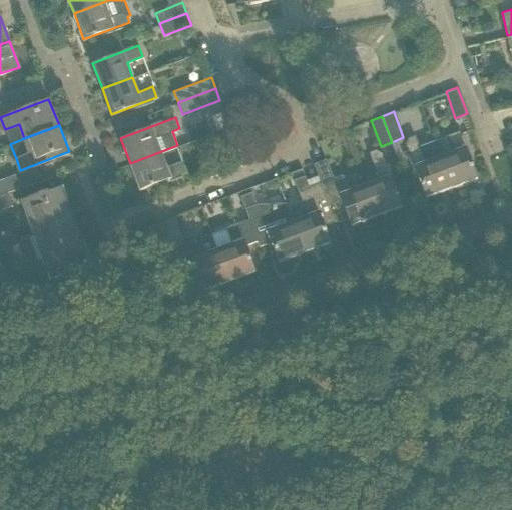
[(477,177),(461,133),(460,130),(447,135),(453,150),(440,155),(452,186),(477,177)]
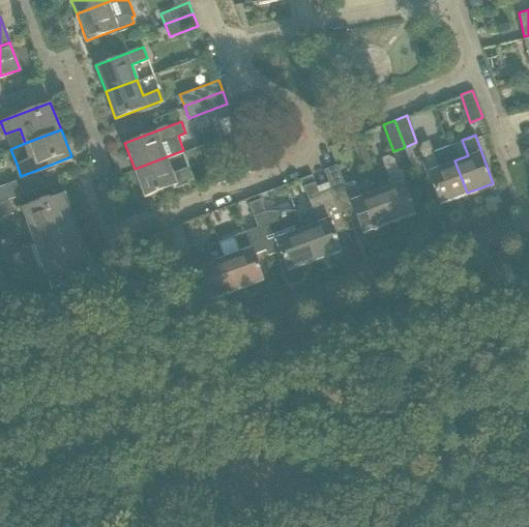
[(454,160),(439,166),(429,139),(421,142),(419,147),(440,203),(467,193),(454,160)]
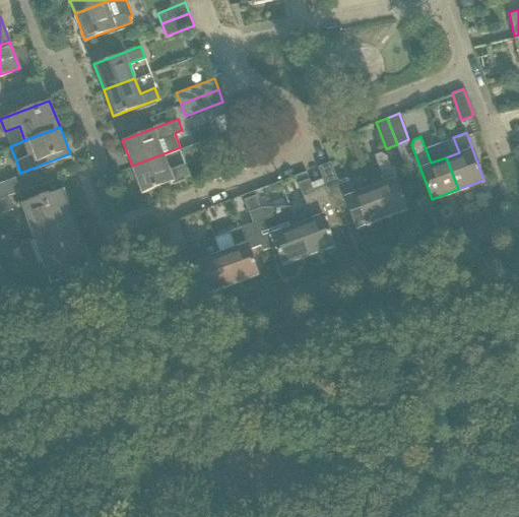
[(165,153),(180,148),(180,147),(132,166),(142,192),(190,174),(185,163),(170,169),(165,153)]
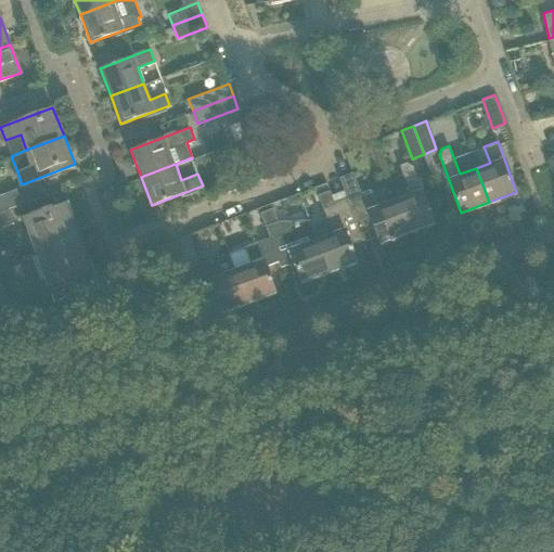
[(436,222),(414,165),(406,162),(398,165),(409,193),(395,199),(407,233),(436,222)]
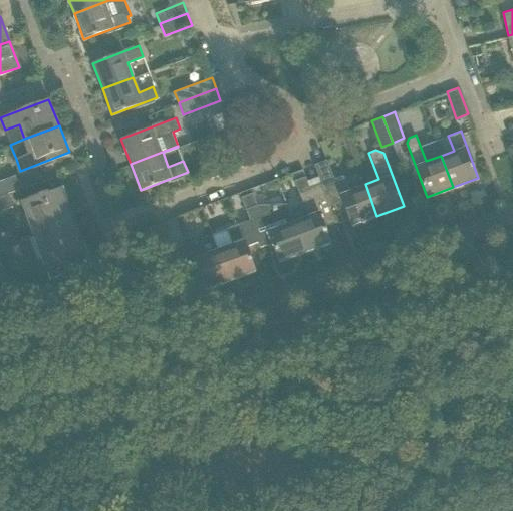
[(214,176),(244,164),(240,153),(210,164),(214,176)]
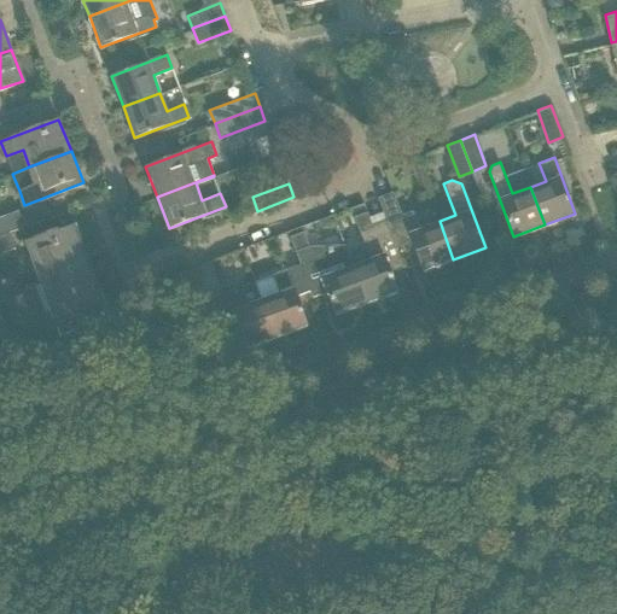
[(19,209),(0,215),(0,234),(10,231),(25,226),(19,209)]
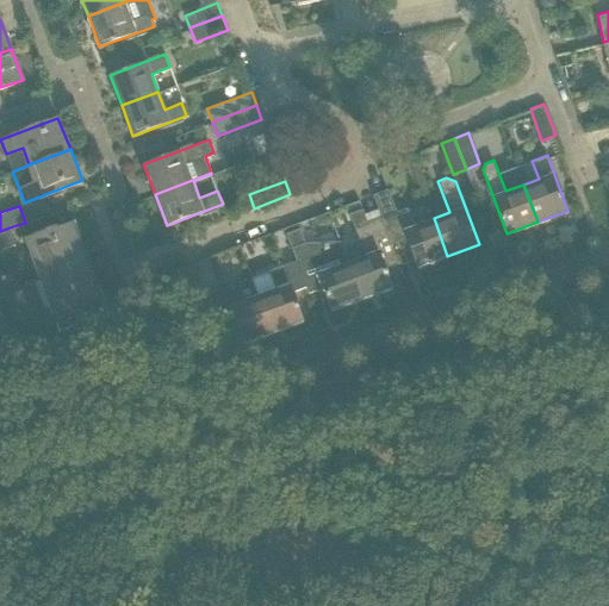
[(381,216),(392,243),(406,237),(417,267),(447,256),(434,218),(416,224),(409,206),(381,216)]
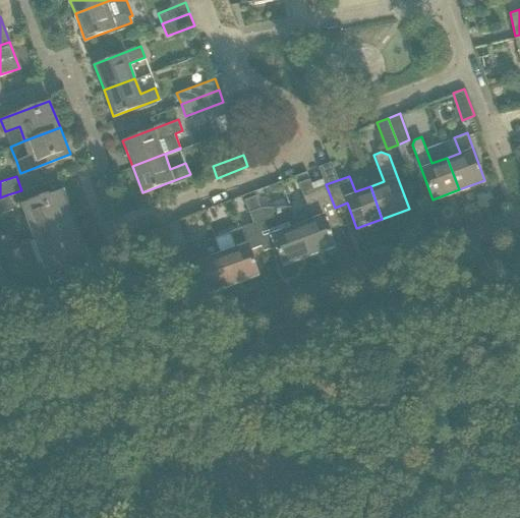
[(311,218),(297,223),(309,255),(336,245),(329,228),(329,227),(341,223),(335,208),(326,184),(314,189),(311,181),(309,177),(298,182),(311,218)]
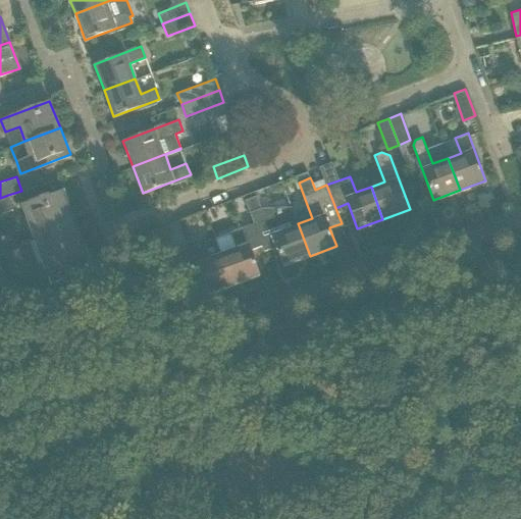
[(31,240),(75,222),(63,190),(49,195),(49,193),(21,203),(35,238),(31,239),(31,240)]
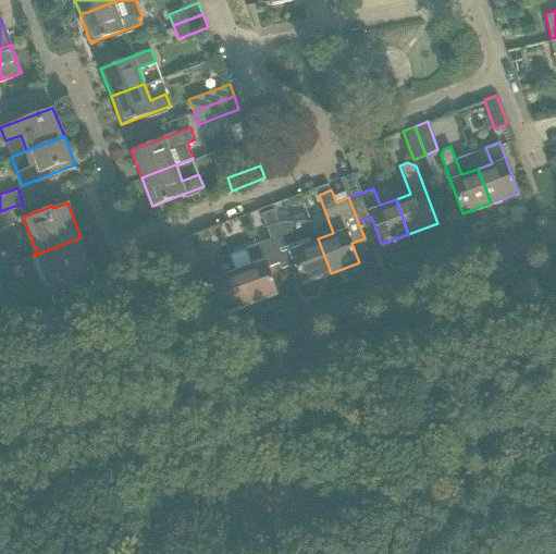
[(270,233),(282,229),(279,221),(274,207),(262,211),(267,225),(270,233)]
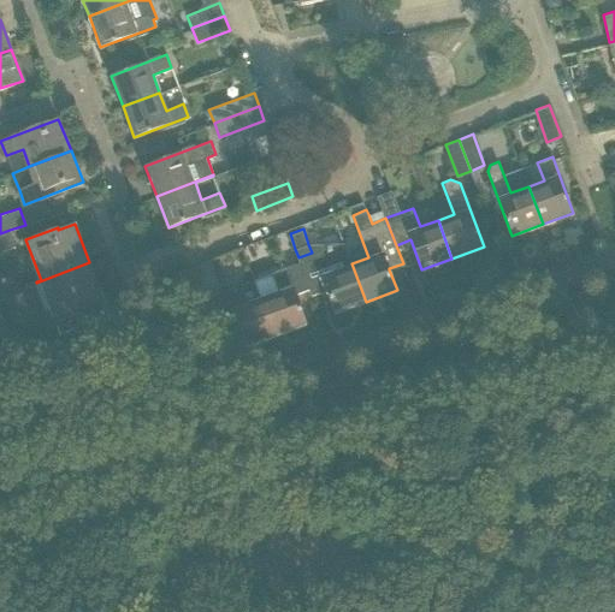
[(0,251),(16,247),(10,230),(0,233),(0,251)]
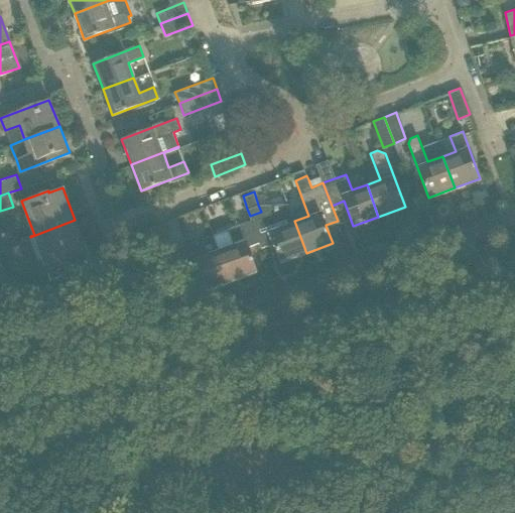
[(294,221),(280,227),(274,211),(251,219),(262,247),(273,243),(280,262),(306,253),(294,221)]
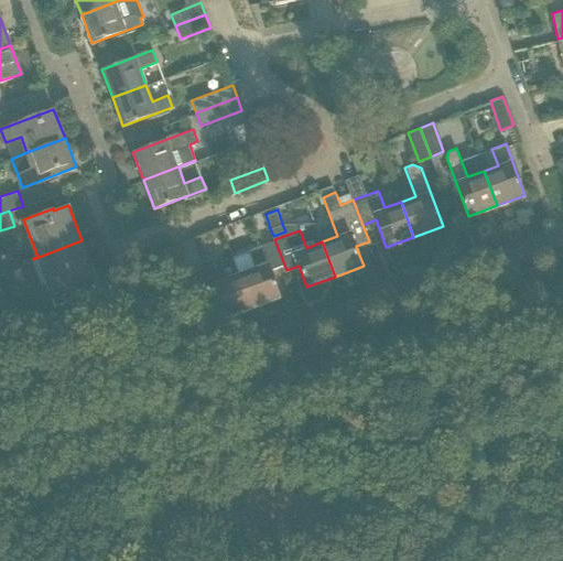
[(256,267),(239,272),(252,308),(281,297),(271,269),(283,265),(285,271),(287,270),(274,239),(249,249),(256,267)]
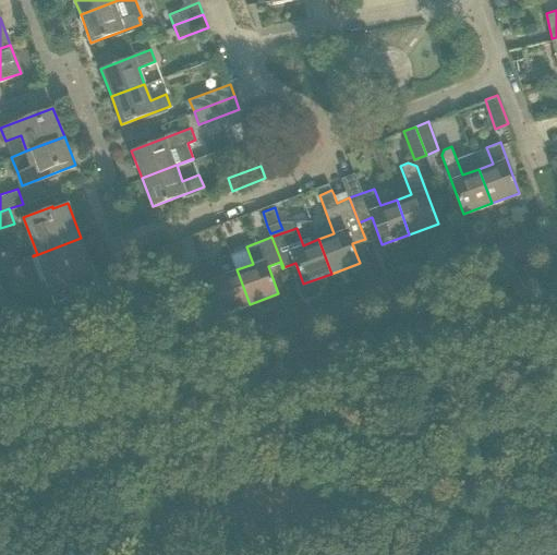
[(79,278),(94,273),(81,238),(33,256),(41,279),(46,278),(55,302),(80,292),(75,281),(80,280),(79,278)]
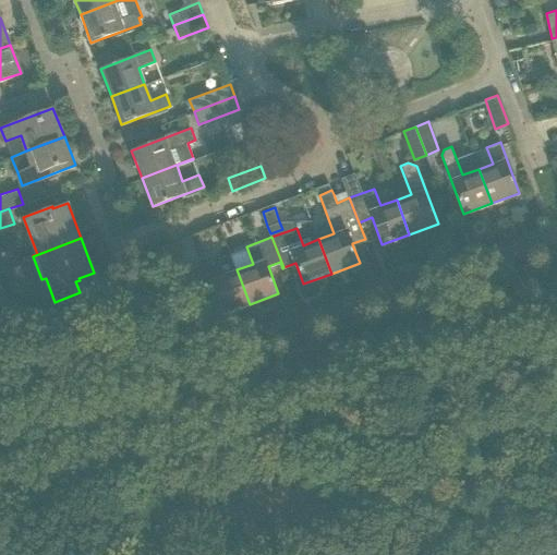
[(222,315),(250,304),(230,253),(190,268),(198,292),(212,288),(222,315)]
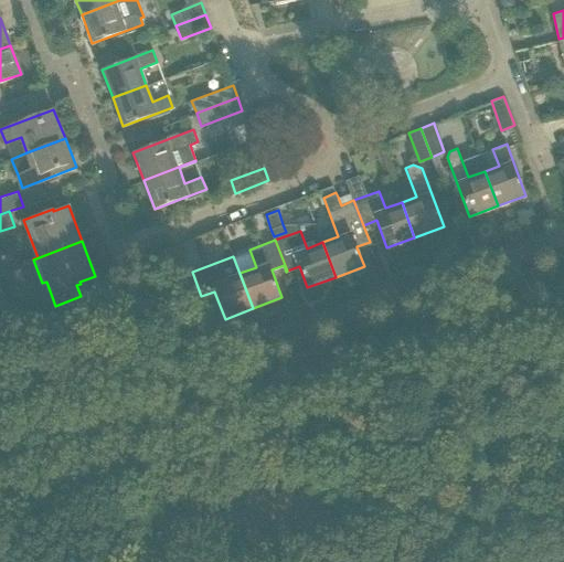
[(0,284),(0,329),(14,324),(0,284)]
